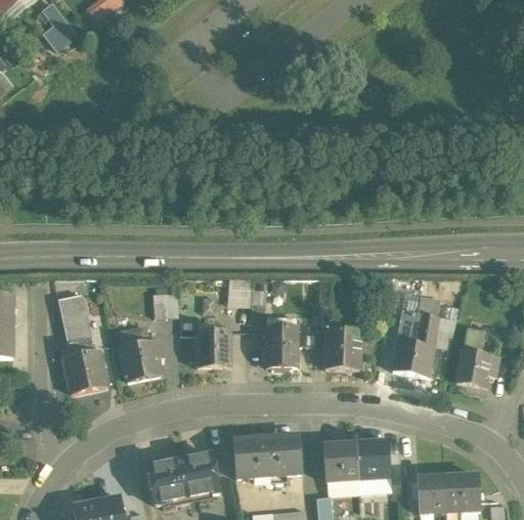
[(0,0),(0,6),(3,11),(17,0),(0,0)]
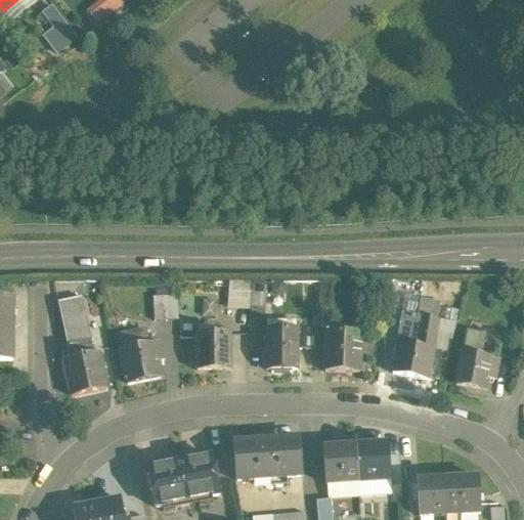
[(56,0),(43,8),(54,25),(44,32),(56,51),(80,37),(56,0)]
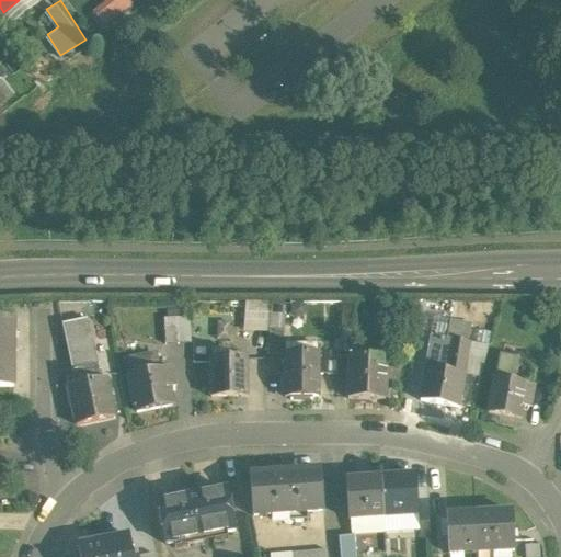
[(113,0),(96,12),(104,22),(122,8),(115,0),(113,0)]
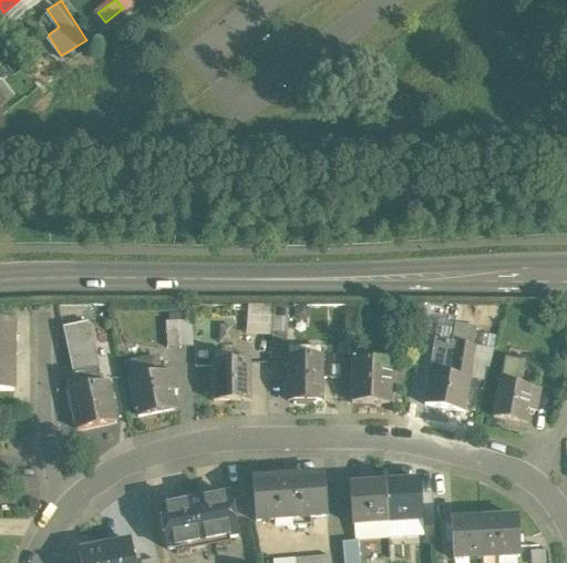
[(288,303),(272,303),(270,330),(286,331),(288,303)]
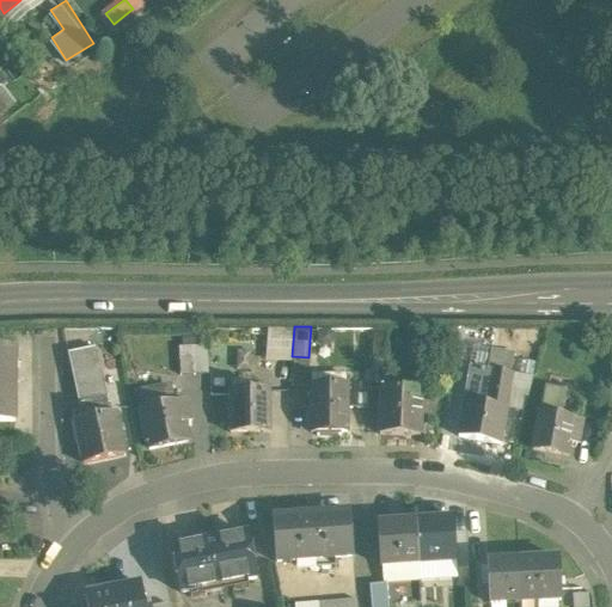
[(207,342),(193,343),(194,371),(208,371),(207,342)]
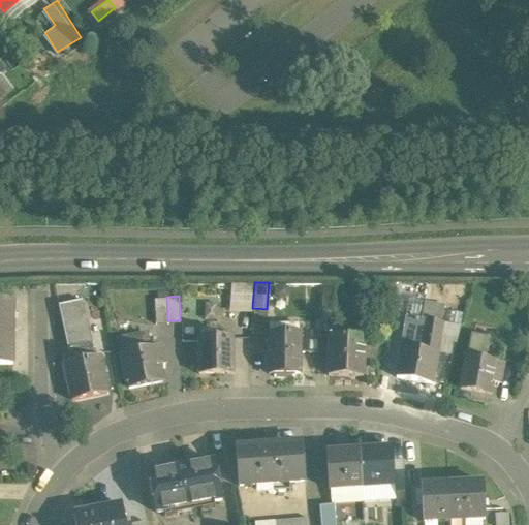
[(166,297),(154,297),(155,321),(167,320),(166,297)]
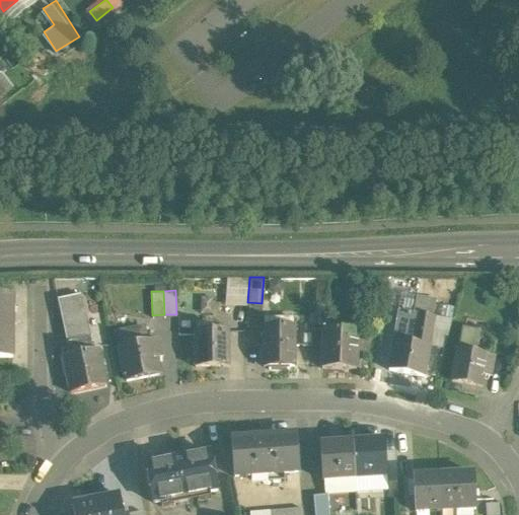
[(12,293),(0,292),(0,355),(12,355),(12,293)]
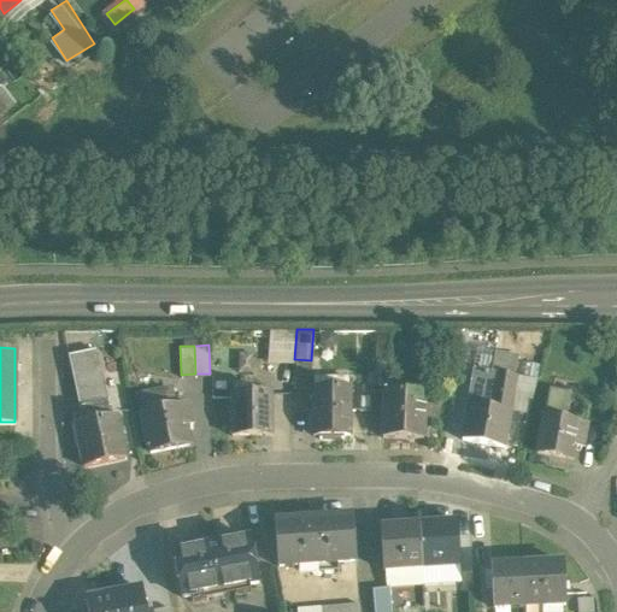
[(106,400),(95,347),(68,353),(80,406),(106,400)]
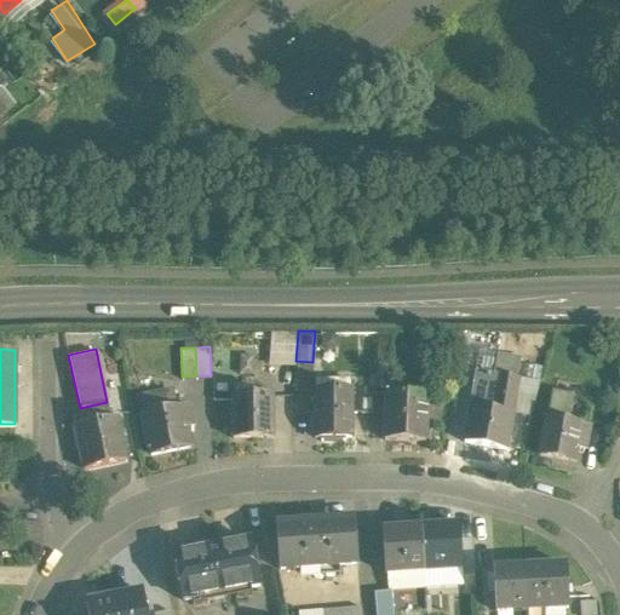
[(520,357),(498,354),(494,372),(517,375),(520,357)]
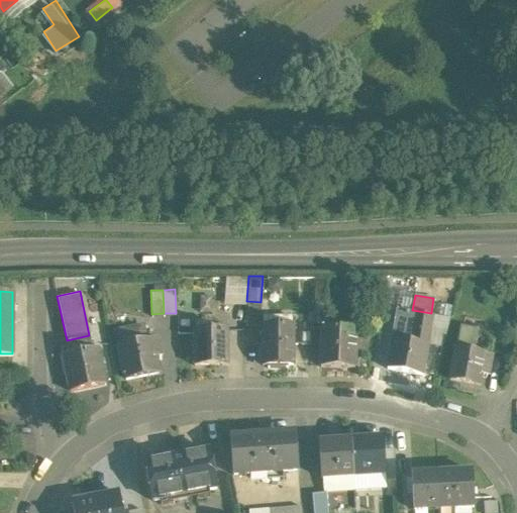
[(412,310),(397,307),(397,308),(398,308),(393,336),(426,342),(431,313),(412,310)]
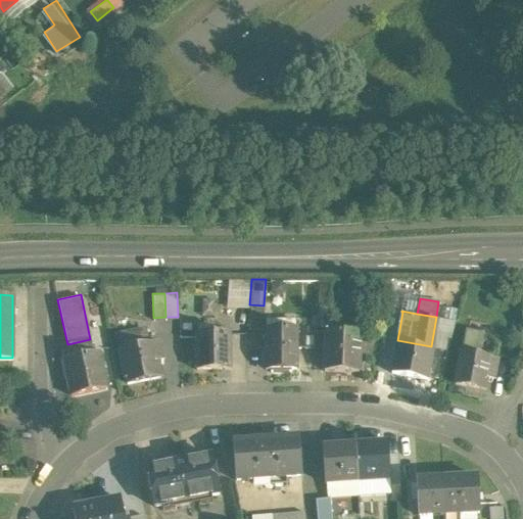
[(286,319),(286,317),(272,317),(272,327),(295,327),(295,319),(286,319)]
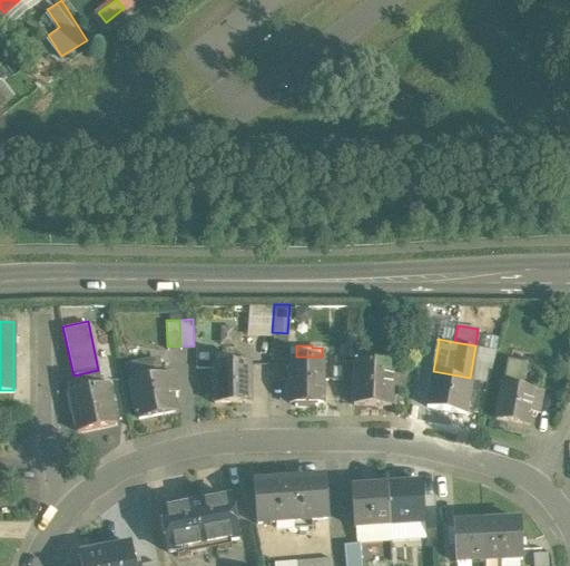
[(232,355),(228,352),(218,352),(216,355),(215,361),(213,361),(214,400),(251,400),(251,361),(233,361),(232,355)]
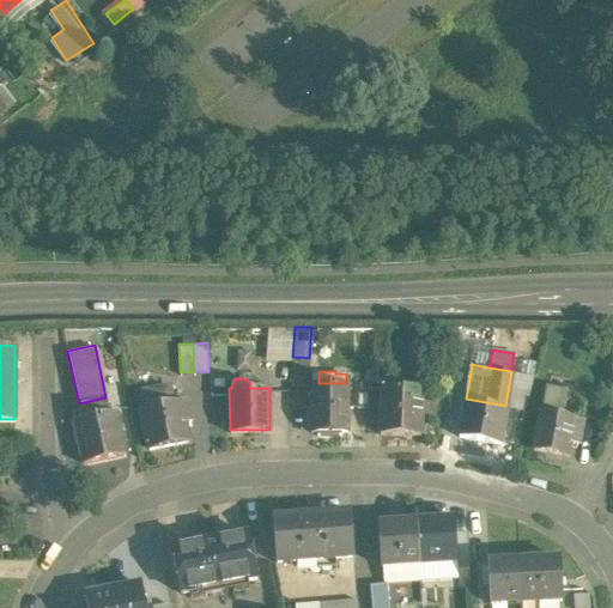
[(424,388),(399,388),(399,382),(386,382),(386,387),(382,387),(381,431),(420,432),(420,413),(423,413),(424,388)]
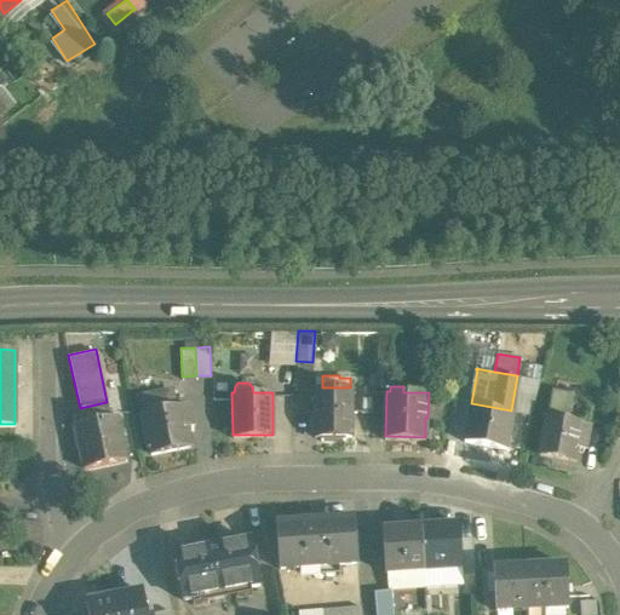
[(172,388),(141,395),(144,412),(176,404),(172,388)]
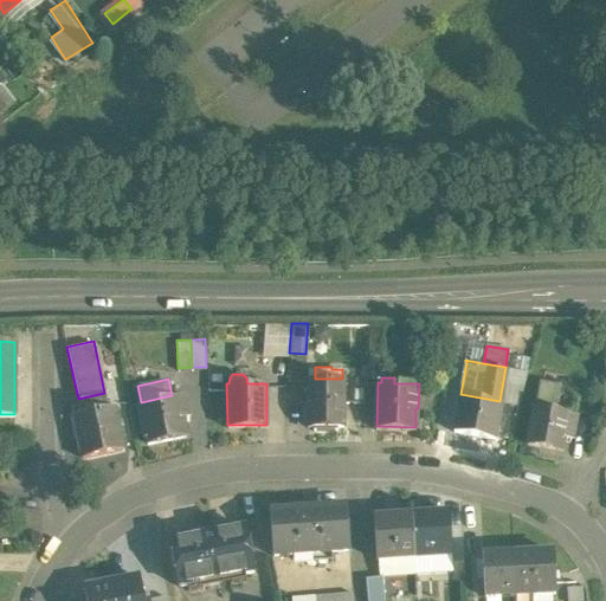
[(343,425),(343,379),(342,379),(315,379),(308,379),(308,425),(314,425),(314,427),(337,427),(337,425),(343,425)]
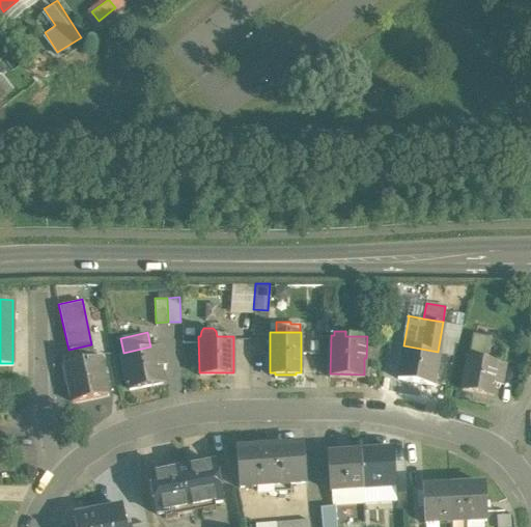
[(490,336),(475,334),(470,356),(485,359),(490,336)]
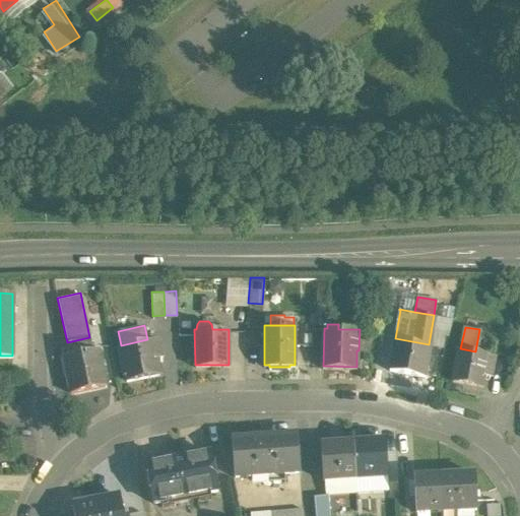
[(89,337),(67,342),(69,353),(91,348),(89,337)]
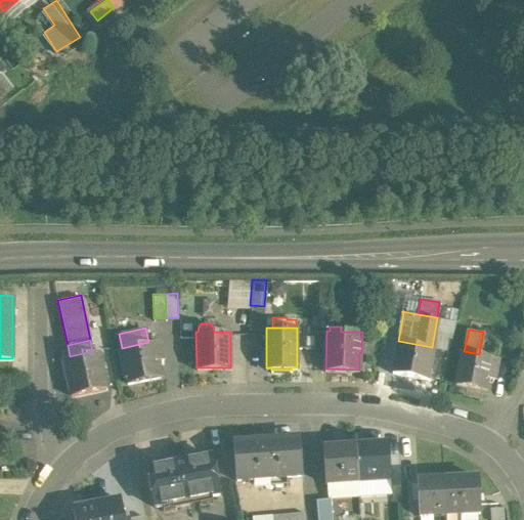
[(122,348),(120,348),(127,382),(160,376),(157,359),(163,357),(159,340),(148,342),(122,348)]
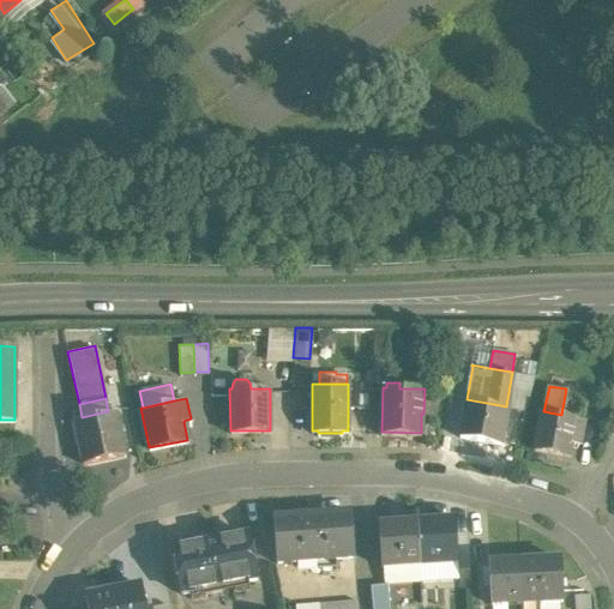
[(467,399),(459,434),(500,442),(507,406),(506,406),(467,399)]
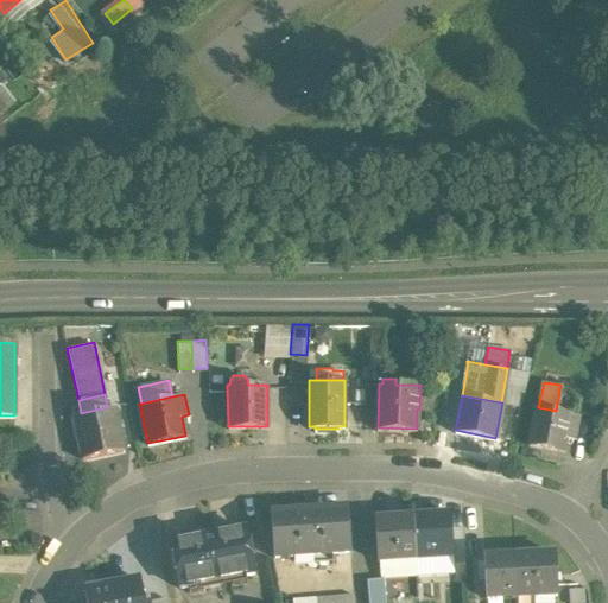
[(81,413),(74,416),(83,457),(122,449),(113,406),(107,407),(81,413)]
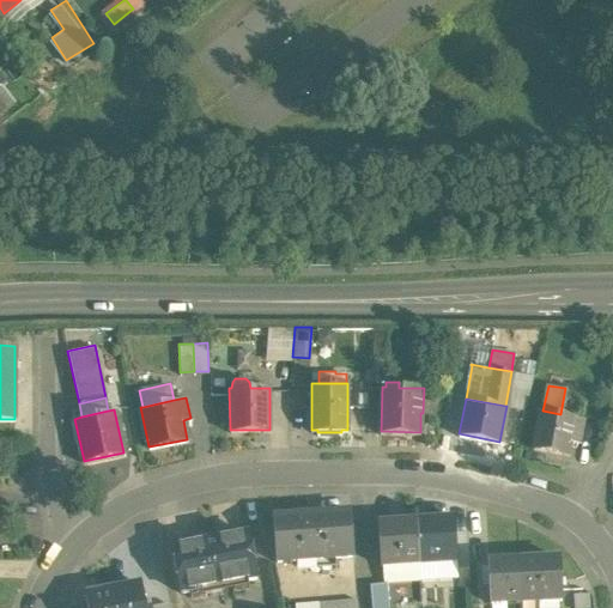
[(542,411),(540,409),(533,448),(568,454),(570,437),(578,438),(582,418),(560,414),(542,411)]
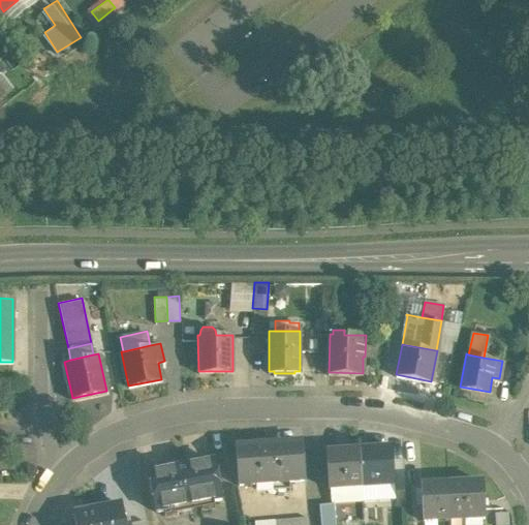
[(302,440),(236,444),(239,483),(304,479),(302,440)]
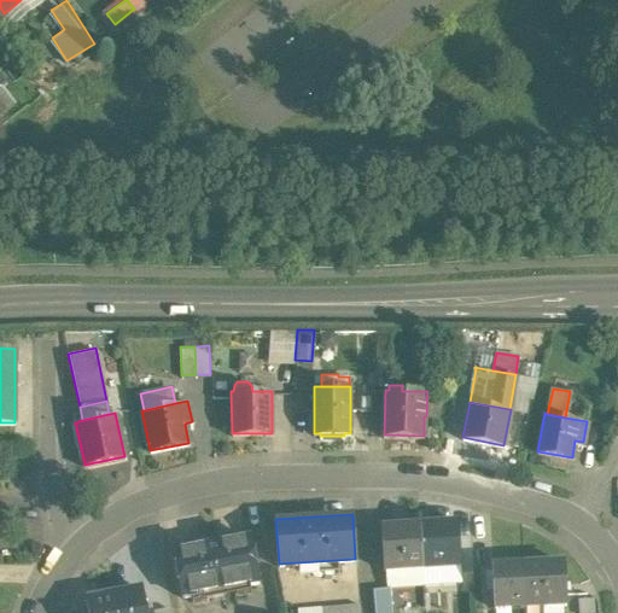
[(458,520),(419,523),(421,566),(460,564),(458,520)]
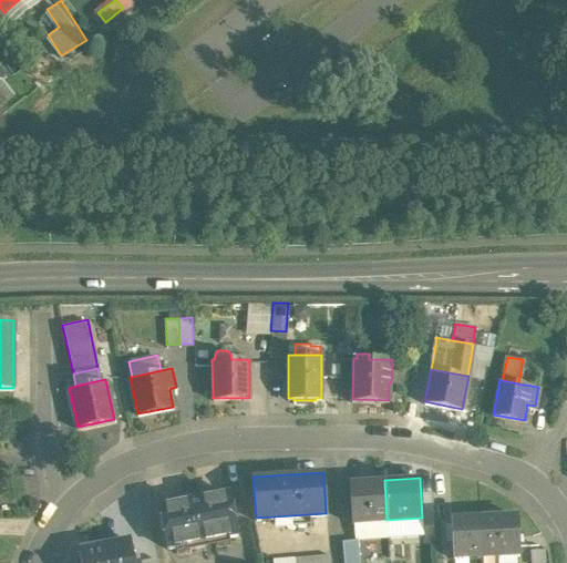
[(384,480),(349,482),(352,522),(387,520),(384,480)]
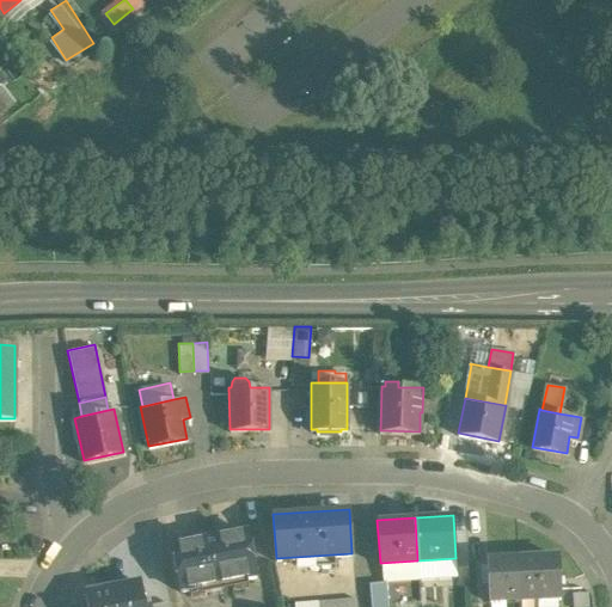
[(256,575),(248,529),(172,544),(181,589),(256,575)]
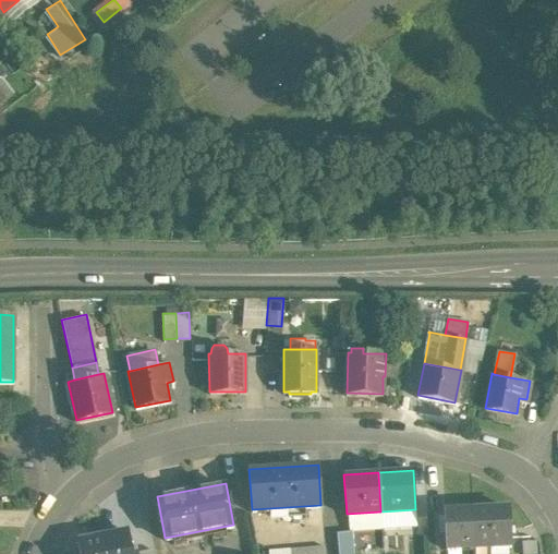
[(510,506),(473,507),(474,546),(490,545),(511,544),(510,506)]
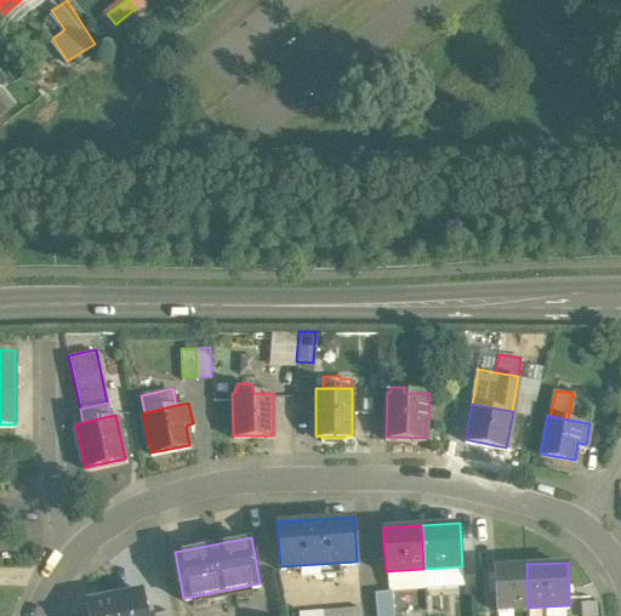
[(527,564),(494,565),(496,609),(528,608),(527,564)]
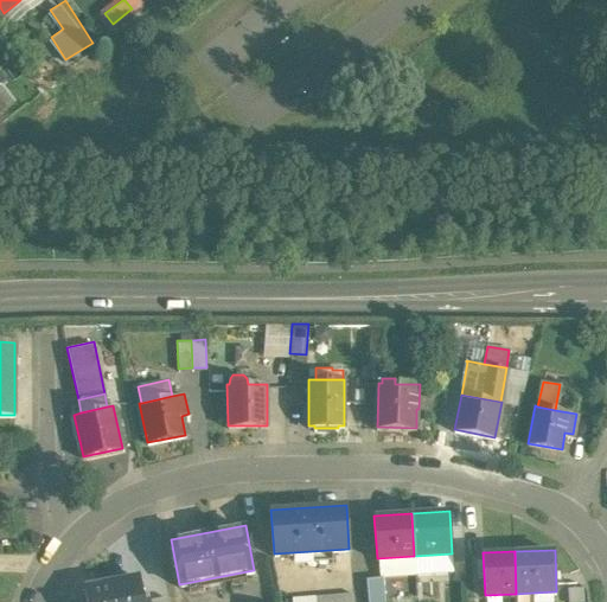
[(139,576),(110,581),(114,601),(148,601),(148,599),(144,600),(139,576)]
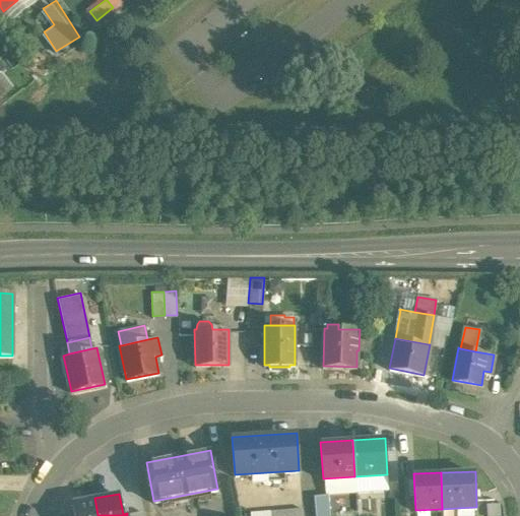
[(329,515),(328,494),(314,495),(315,515),(329,515)]
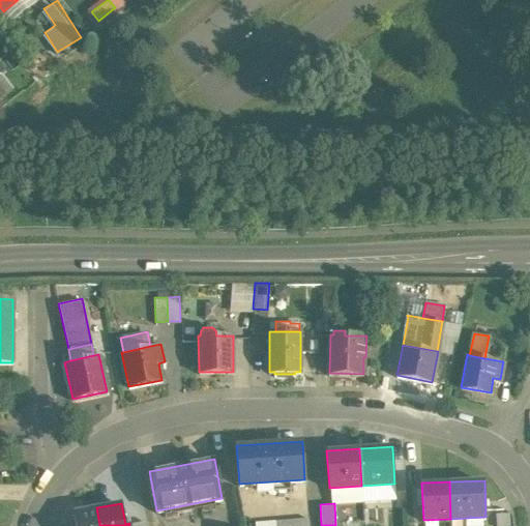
[(99,525),(96,507),(75,513),(77,525),(99,525)]
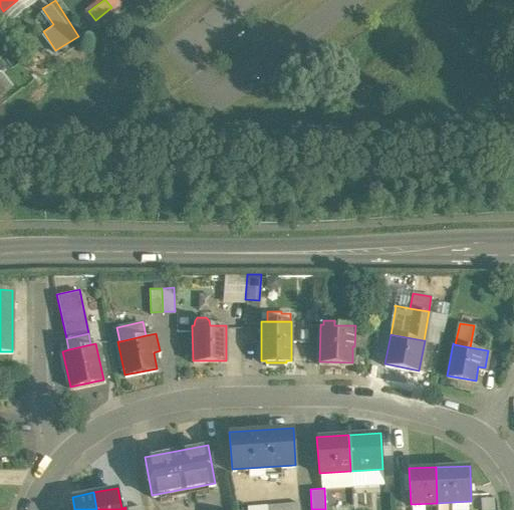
[(298,509),(298,501),(247,505),(247,509),(298,509)]
